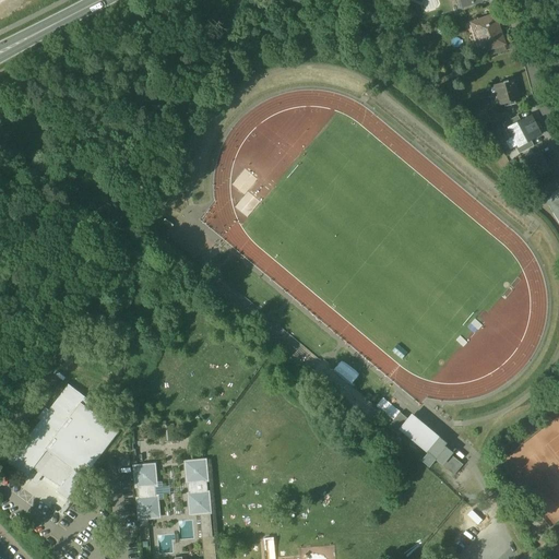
[(496,26),(492,18),(495,16),(495,15),(472,23),(474,32),(477,31),(479,36),(477,36),(483,51),(489,49),(504,44),(498,25),(496,26)]
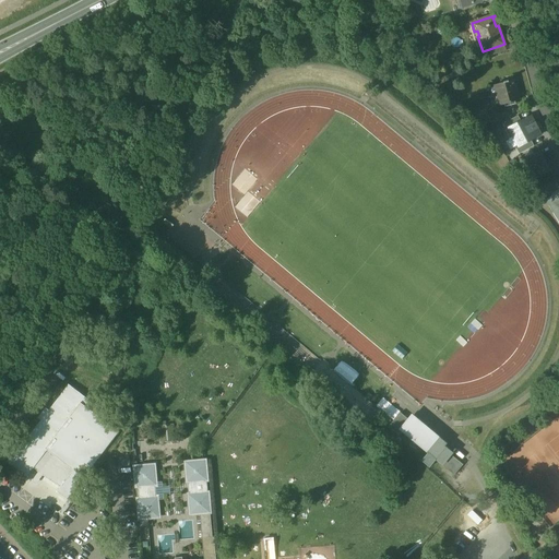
[(504,44),(489,49),(491,57),(507,51),(504,44)]
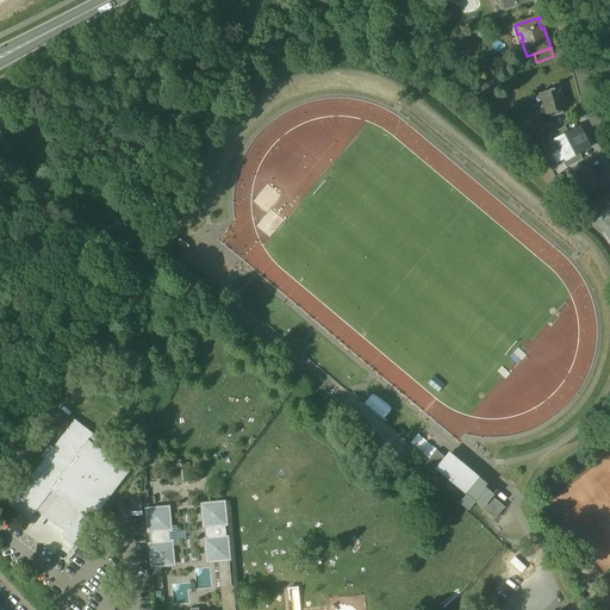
[(561,88),(551,91),(540,93),(546,116),(566,111),(562,100),(564,100),(561,88)]
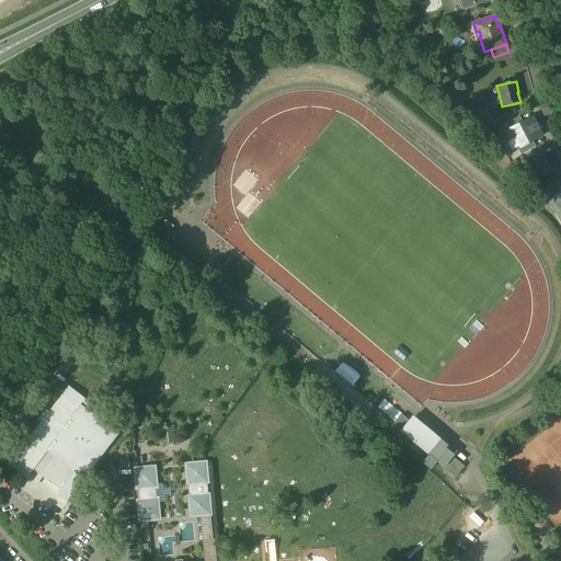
[(490,113),(478,116),(480,126),(492,123),(490,113)]
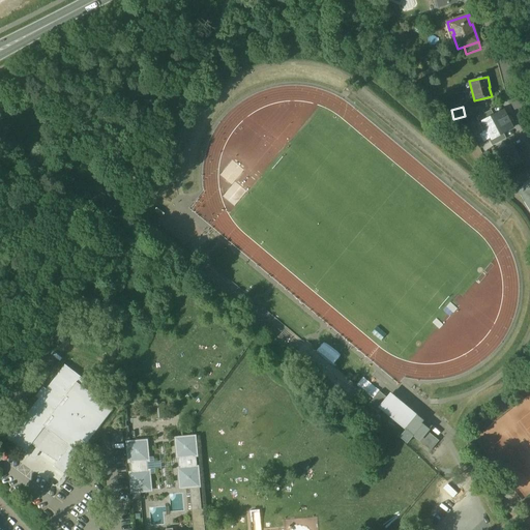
[(503,111),(482,121),(492,139),(512,128),(503,111)]
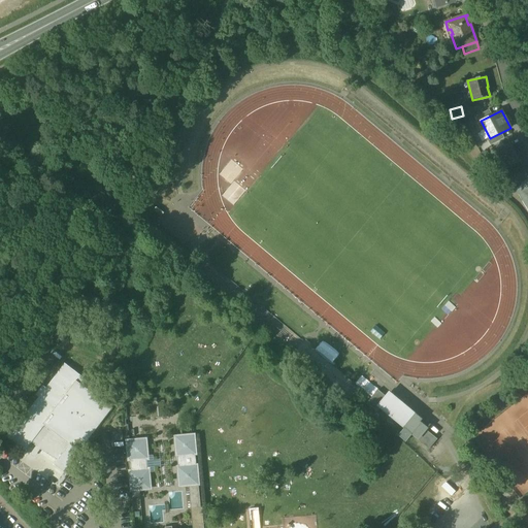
[(510,142),(495,151),(497,154),(492,157),(499,171),(520,161),(510,142)]
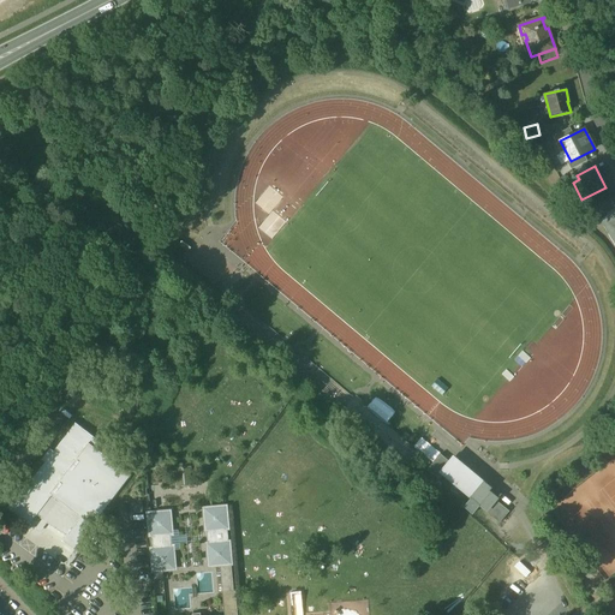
[(614,212),(601,221),(609,234),(610,233),(614,240),(614,212)]
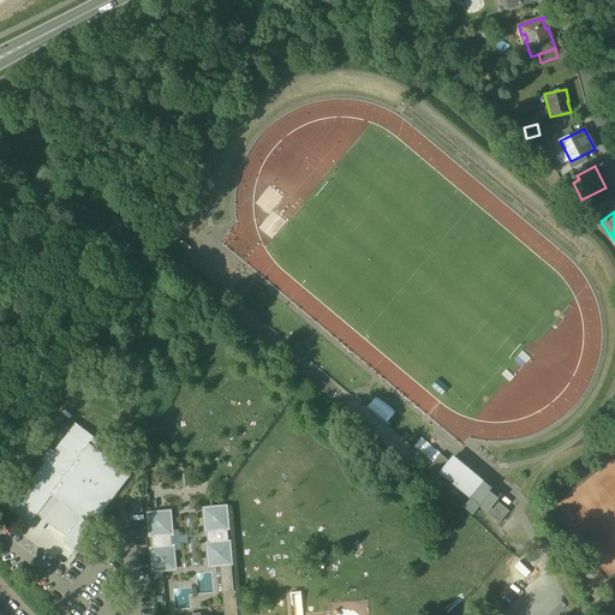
[(76,424),(54,452),(51,449),(42,460),(46,463),(10,511),(29,525),(36,515),(43,520),(35,530),(40,533),(47,524),(67,536),(64,542),(73,550),(130,476),(94,448),(99,441),(76,424)]
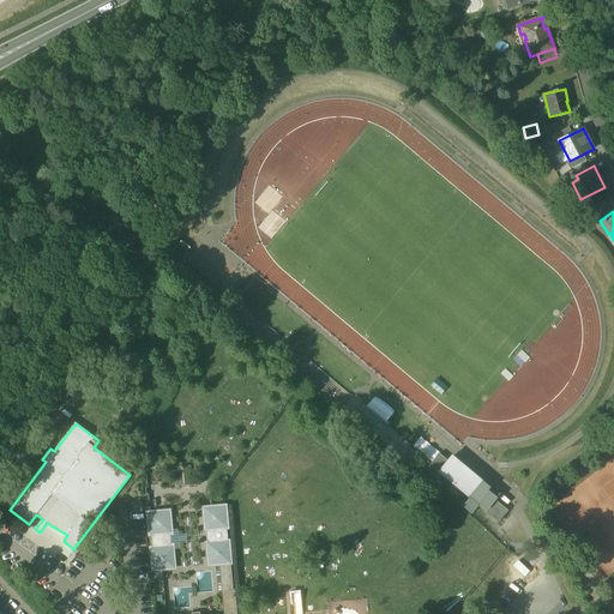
[(440,453),(427,469),(438,479),(443,474),(451,463),(440,453)]
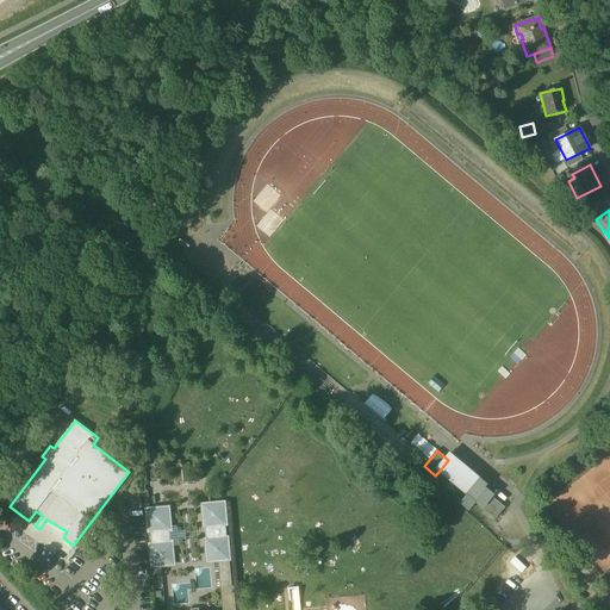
[(493,496),(449,459),(448,460),(440,471),(483,506),(492,497),(493,496)]
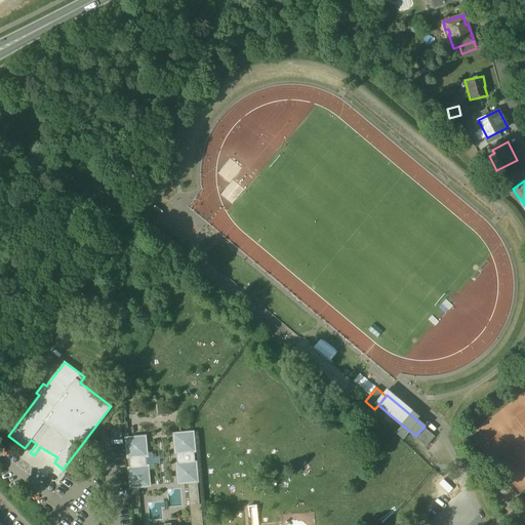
[(163,398),(149,400),(151,416),(158,415),(165,415),(163,398)]
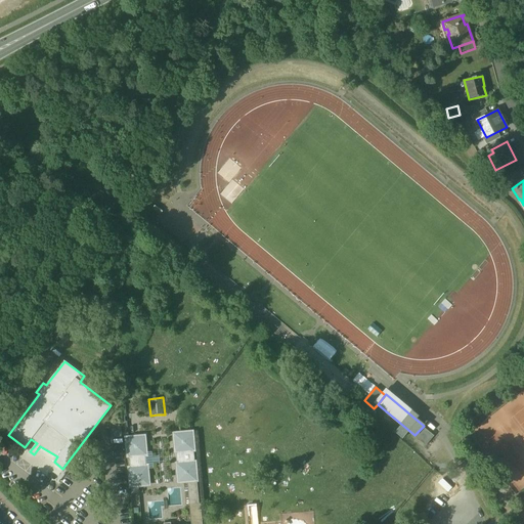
[(434,436),(423,427),(415,435),(415,436),(426,446),(434,436)]
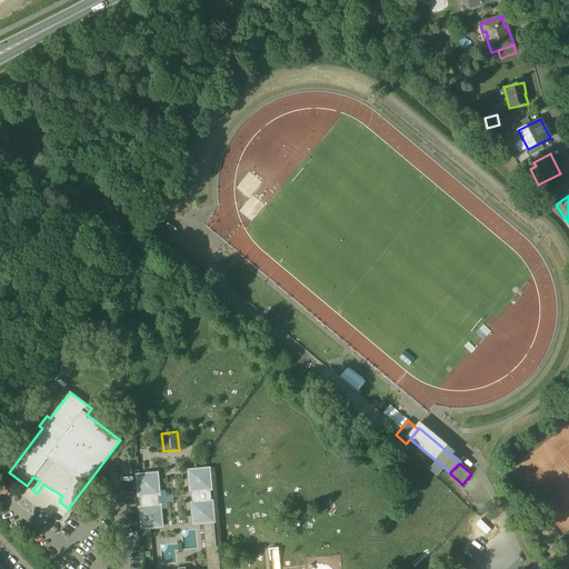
[(210,467),(187,469),(189,493),(191,492),(191,501),(189,502),(191,526),(203,525),(215,523),(216,523),(213,500),(211,500),(210,491),(212,491),(210,467)]
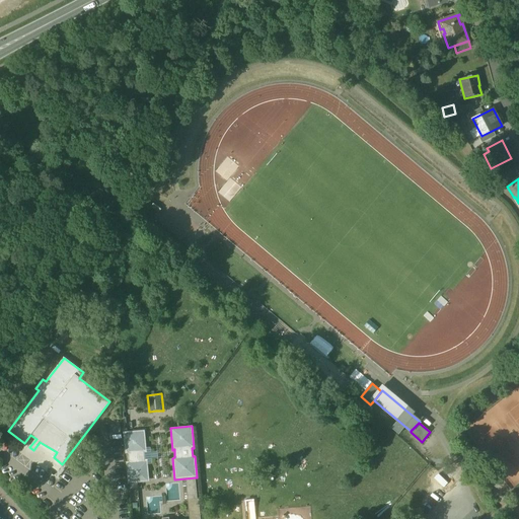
[(145,430),(123,432),(125,454),(127,454),(128,461),(126,461),(128,484),(149,482),(147,460),(145,460),(144,452),(147,451),(145,430)]
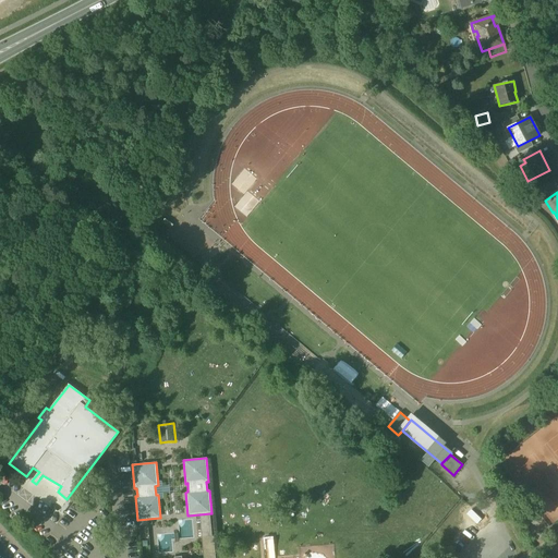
[(211,536),(210,513),(199,514),(202,537),(211,536)]
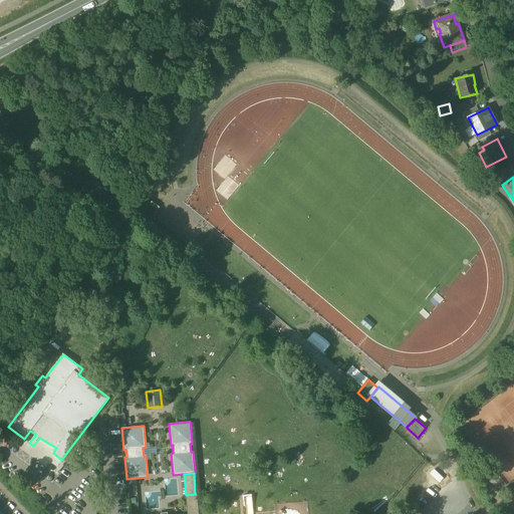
[(195,494),(186,495),(187,513),(198,513),(197,494),(195,494)]
